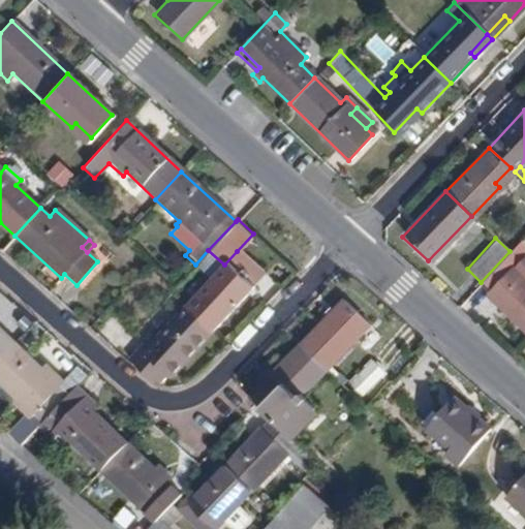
[(524,332),(524,281),(511,268),(524,251),(524,250),(517,243),(510,251),(481,282),(503,304),(499,309),(524,332)]
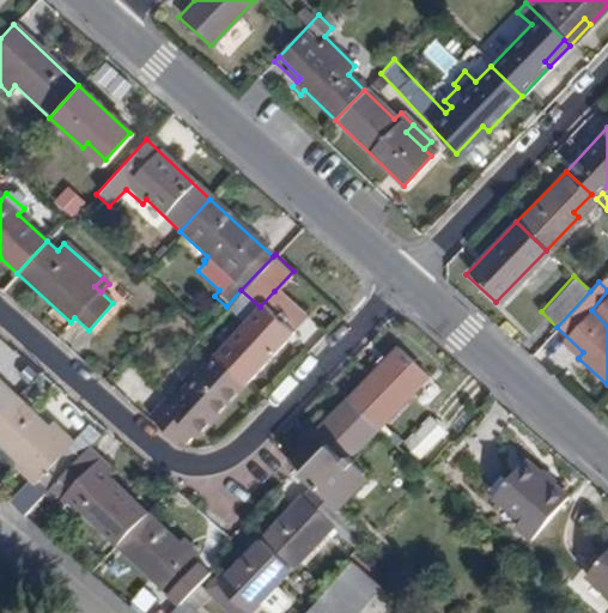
[(213,356),(244,384),(293,332),(290,329),(303,316),(274,291),(260,307),(241,290),(226,307),(244,321),(213,356)]
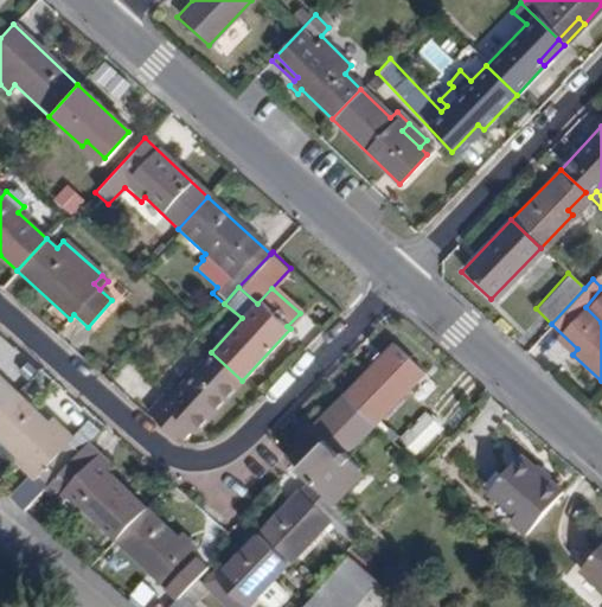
[(372,423),(408,387),(421,374),(391,345),(341,395),(372,423)]
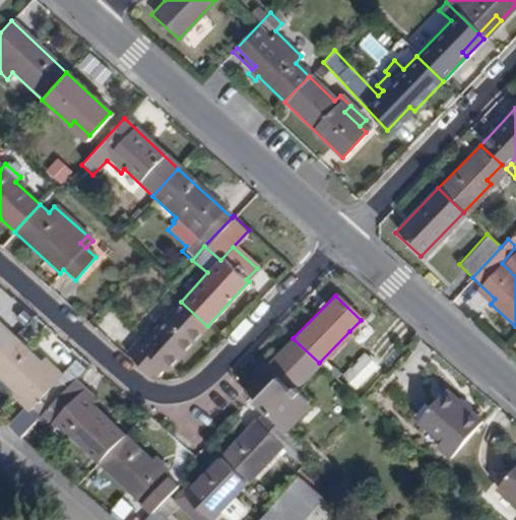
[(162,367),(167,371),(207,326),(181,302),(154,331),(142,344),(138,340),(128,352),(153,375),(162,367)]
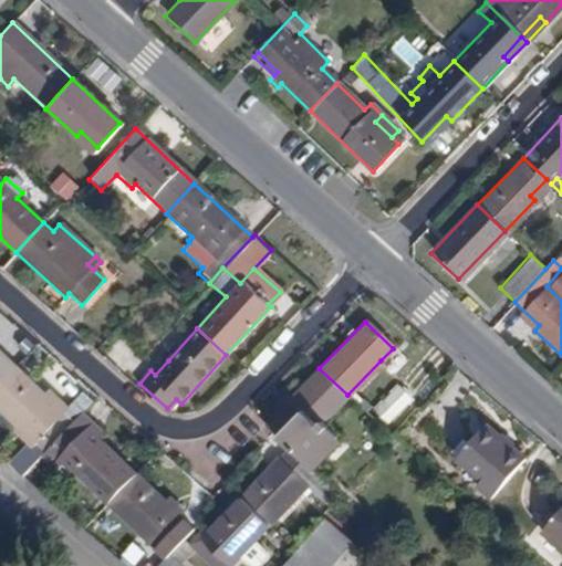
[(381,360),(387,368),(399,355),(393,348),(381,360)]
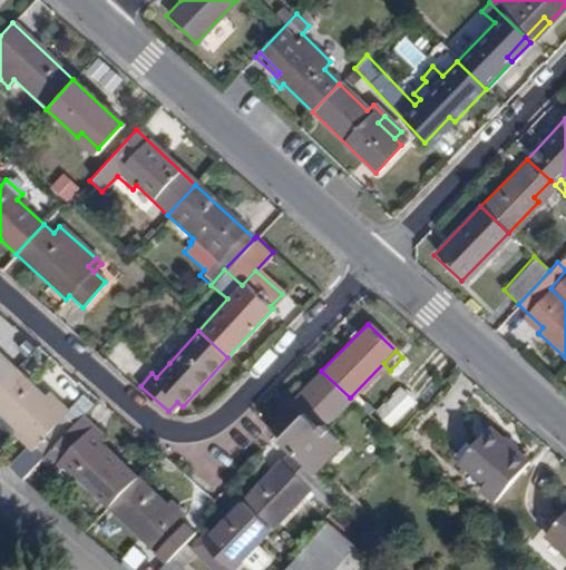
[(0,385),(15,371),(0,357),(0,385)]
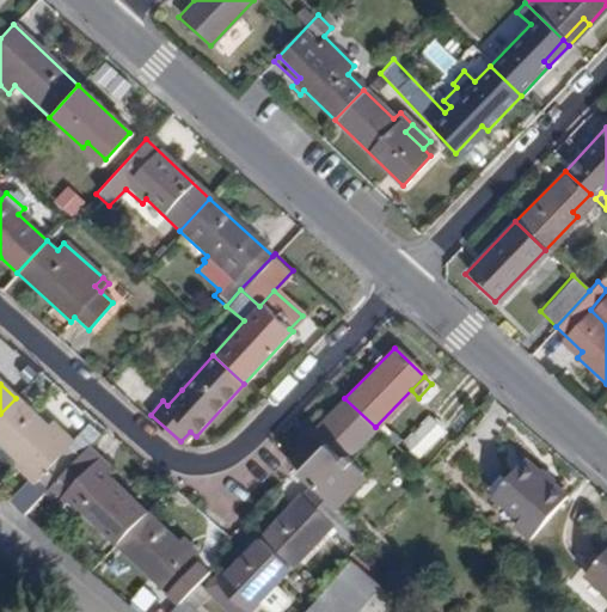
[(163,401),(167,405),(182,390),(176,385),(163,401)]
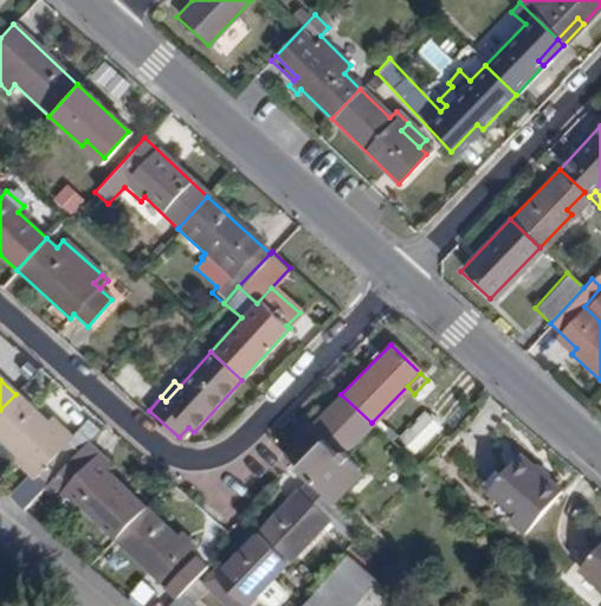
[(40,489),(77,451),(68,442),(15,394),(0,410),(0,439),(17,455),(13,459),(37,482),(23,496),(28,501),(40,489)]
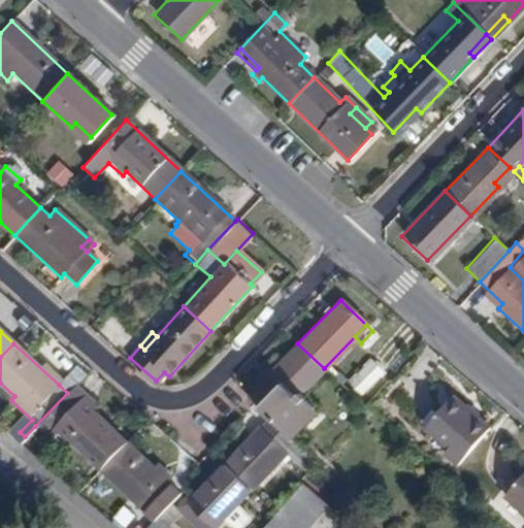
[(268,418),(286,434),(312,407),(298,395),(324,368),(297,343),(270,371),(266,367),(254,381),(258,384),(246,396),(268,418)]
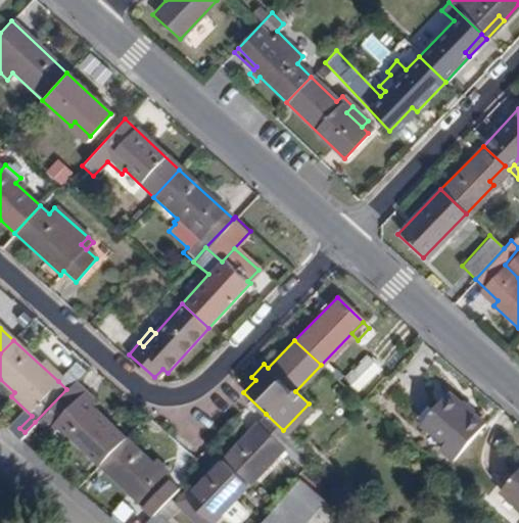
[(343,379),(358,391),(378,369),(366,357),(343,379)]
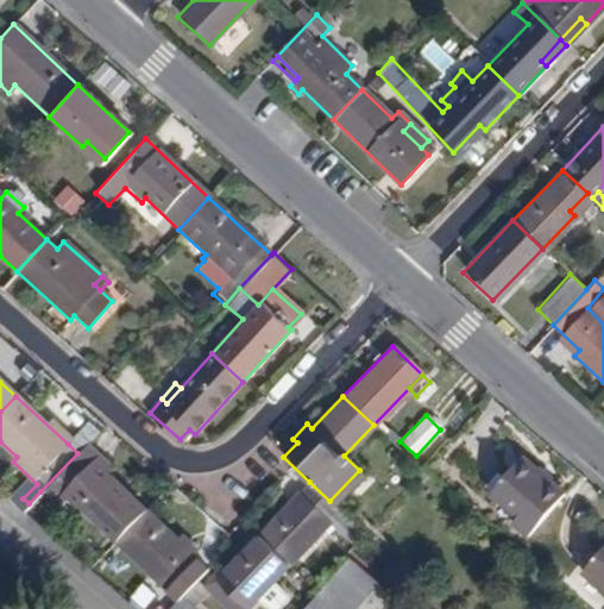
[(77,453),(86,444),(99,431),(88,421),(68,444),(77,453)]
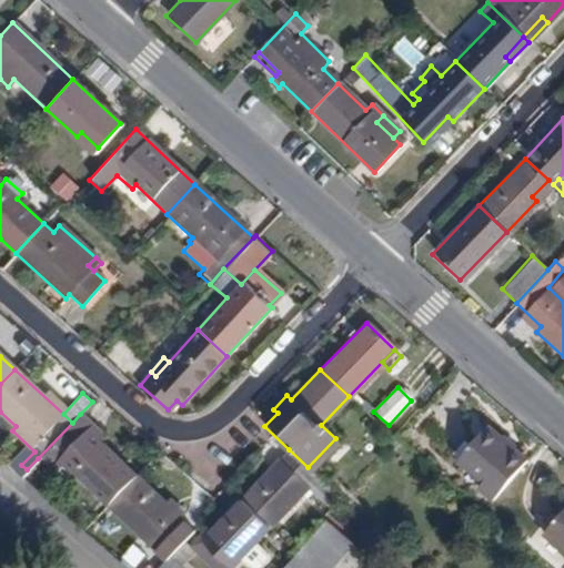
[(133,476),(136,474),(104,446),(88,430),(92,425),(80,414),(72,423),(38,458),(64,484),(74,475),(106,505),(133,476)]
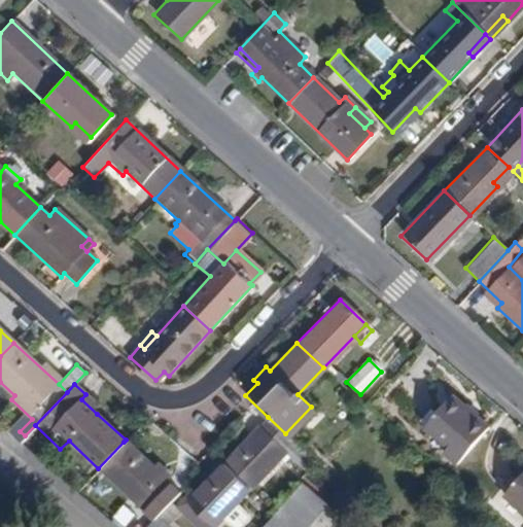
[(442,451),(455,462),(486,426),(446,391),(431,408),(420,421),(419,423),(446,446),(442,451)]
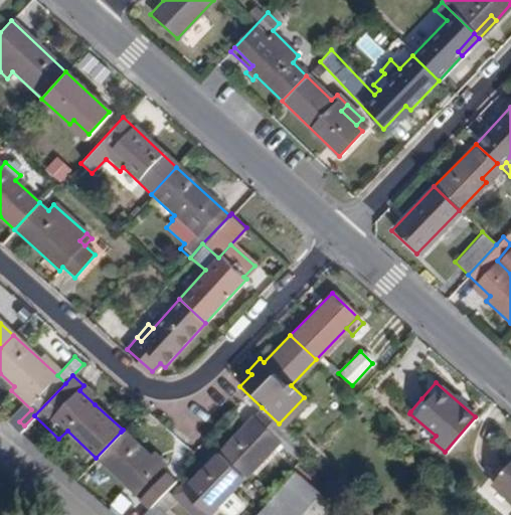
[(95,404),(99,398),(83,385),(79,390),(95,404)]
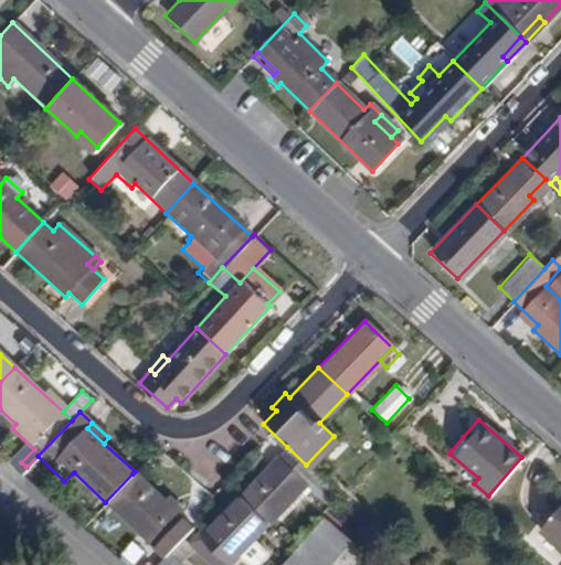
[(446,447),(451,451),(463,437),(457,433),(446,447)]
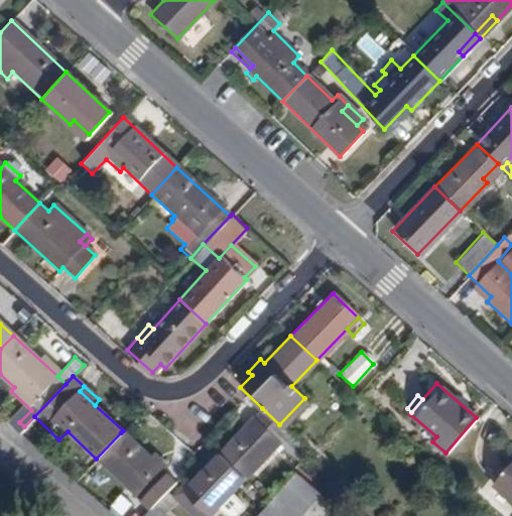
[(219,455),(245,479),(278,444),(298,463),(307,452),(279,424),(262,408),(219,455)]
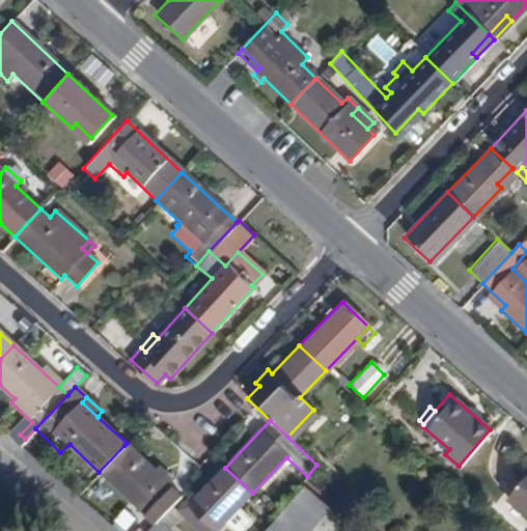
[(158,520),(179,496),(125,445),(99,472),(154,524),(158,520)]
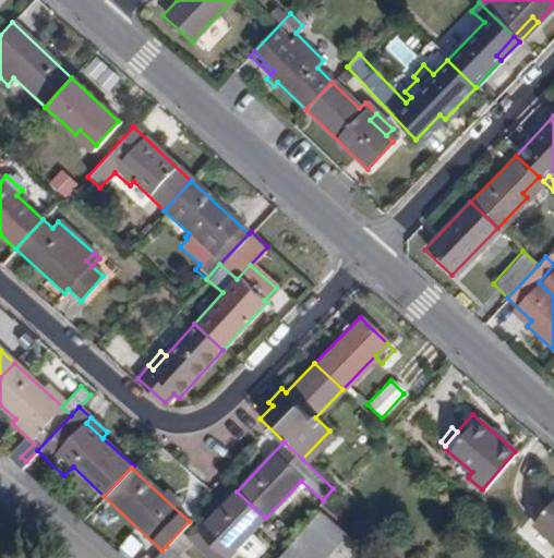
[(215,546),(227,557),(265,518),(237,492),(188,543),(204,557),(215,546)]
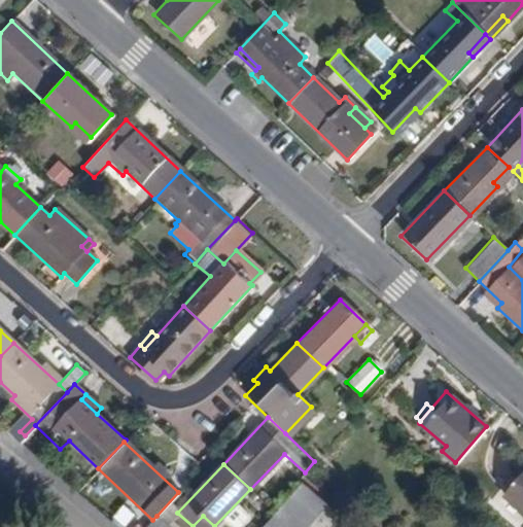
[(522,470),(515,481),(504,493),(502,495),(522,512),(522,470)]
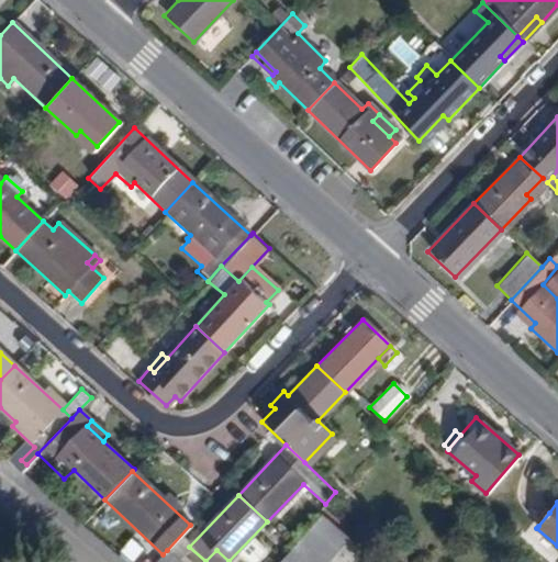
[(532,520),(538,526),(549,513),(544,507),(532,520)]
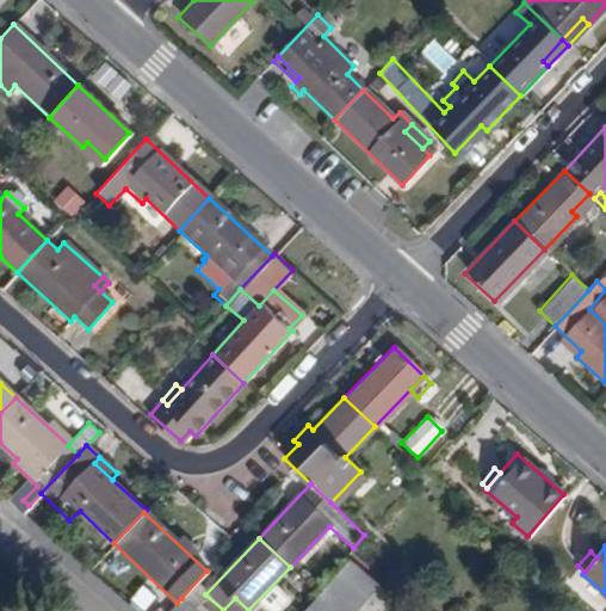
[(356,610),(378,585),(348,559),(302,610),(356,610)]
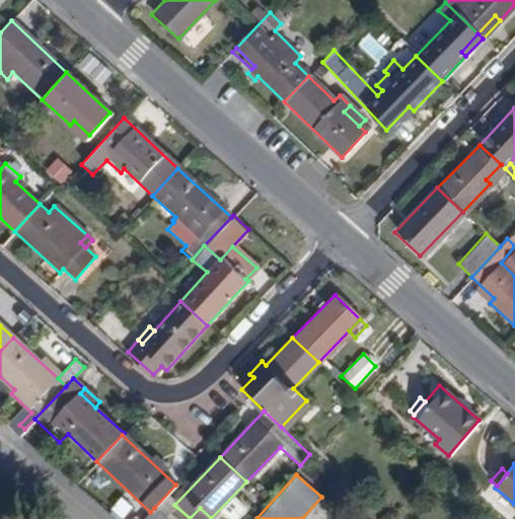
[(167,518),(154,508),(150,512),(143,518),(167,518)]
